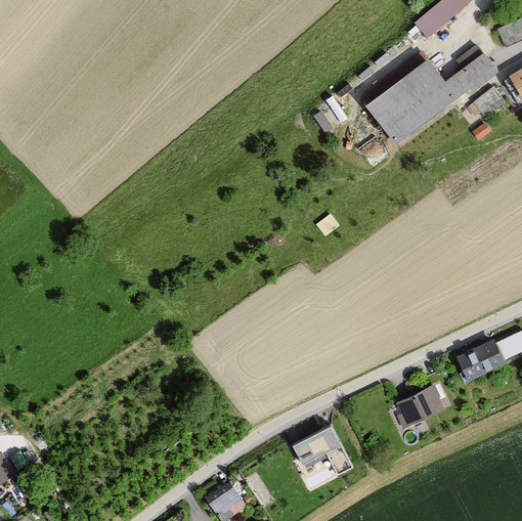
[(472,0),(439,0),(412,23),(426,39),(473,0),(472,0)]
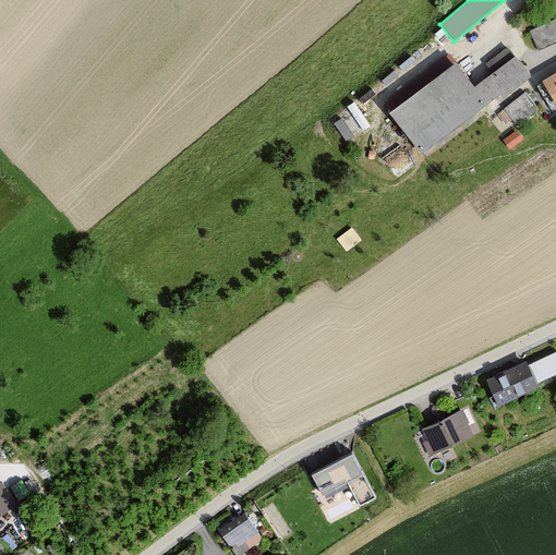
[(555,22),(528,34),(536,52),(555,44),(555,22)]
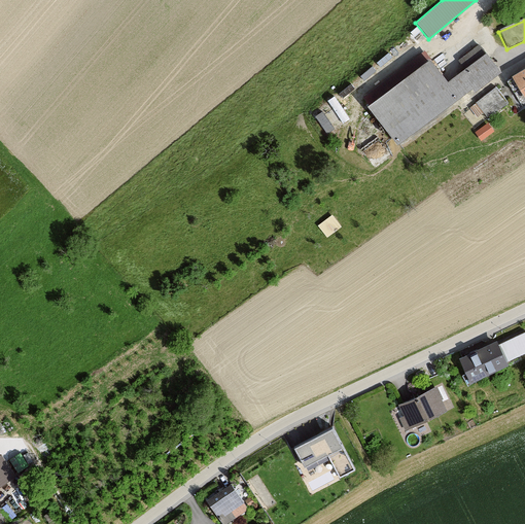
[(431,62),(370,106),(396,144),(497,73),(486,57),(448,84),(431,62)]
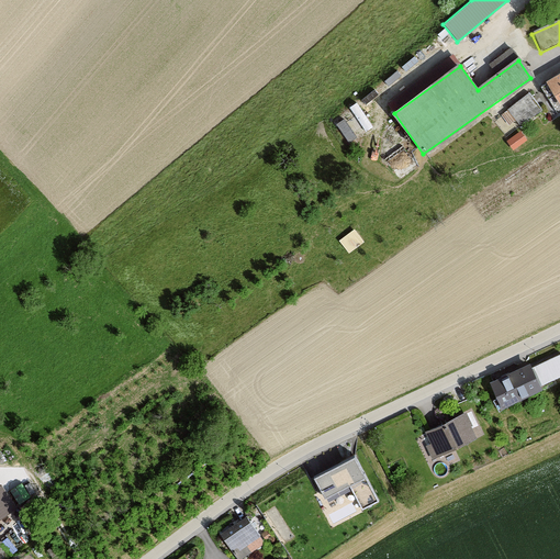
[(559,71),(548,78),(559,98),(559,71)]
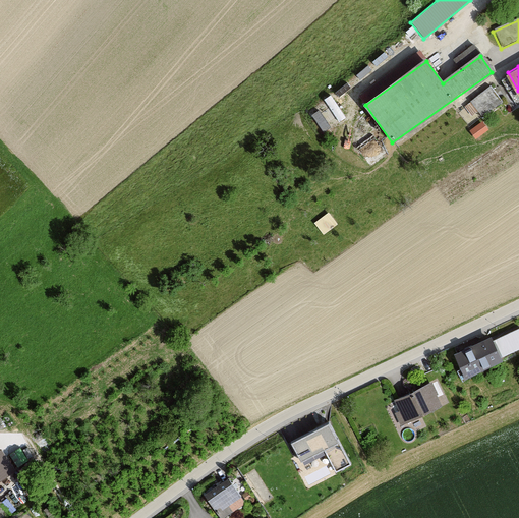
[(473,119),(501,100),(489,85),(463,105),(473,119)]
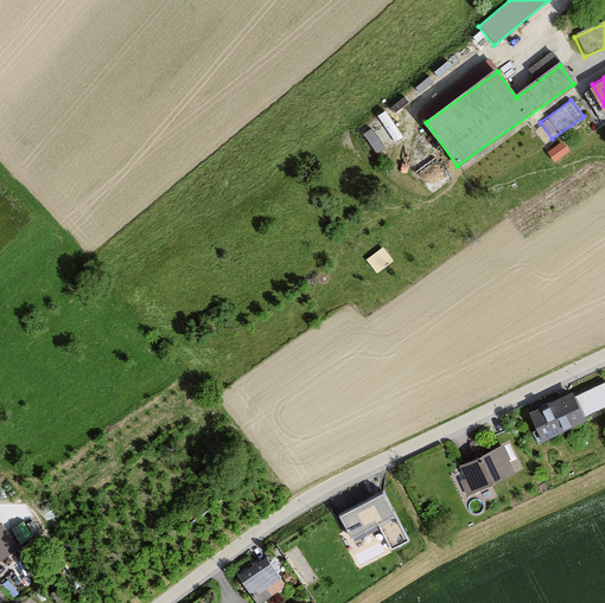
[(371,127),(363,132),(375,153),(383,148),(371,127)]
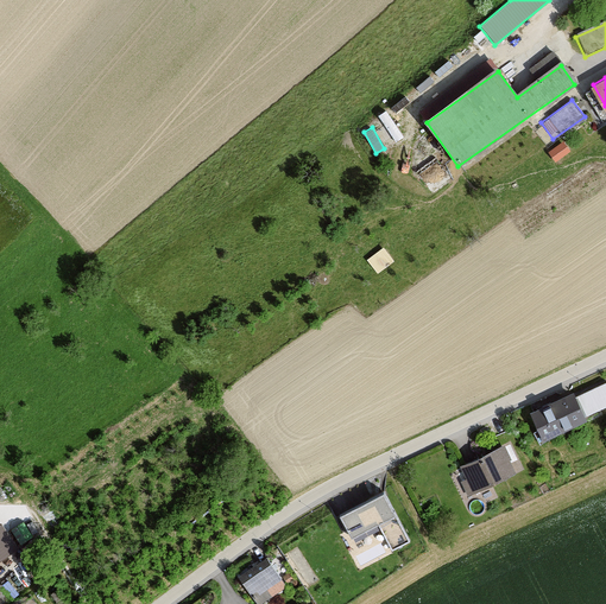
[(547,150),(554,161),(570,151),(563,140),(547,150)]
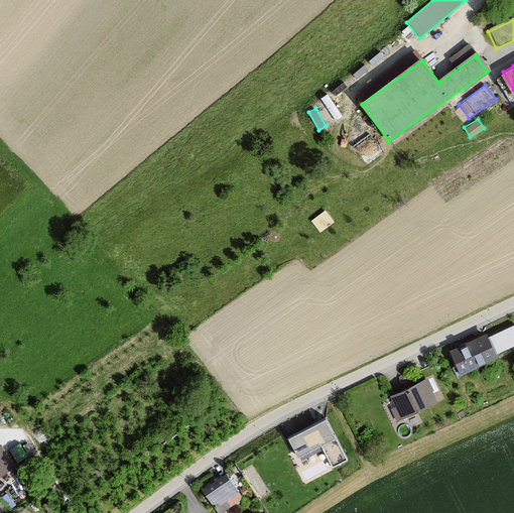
[(310,220),(319,232),(334,222),(325,210),(310,220)]
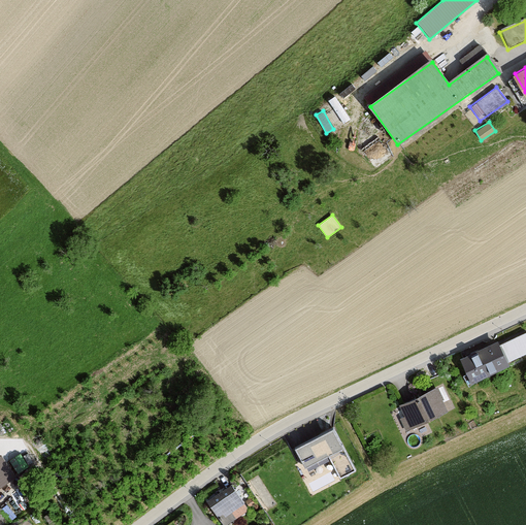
[(525,337),(525,335),(502,346),(510,361),(525,353),(525,337)]
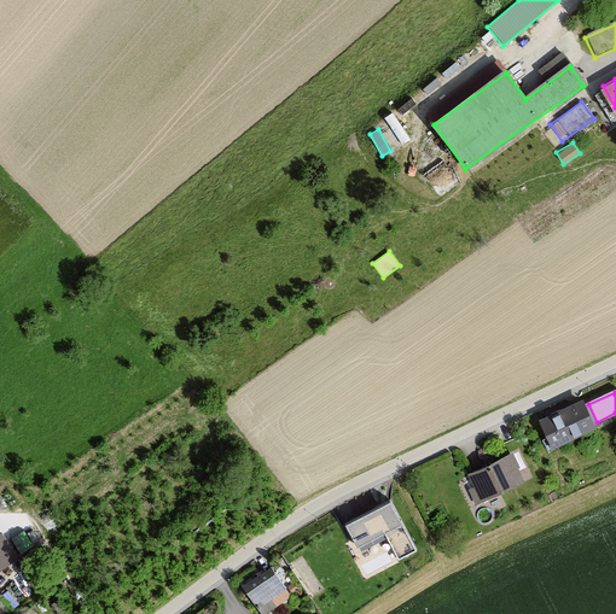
[(583,403),(539,424),(552,450),(596,430),(583,403)]
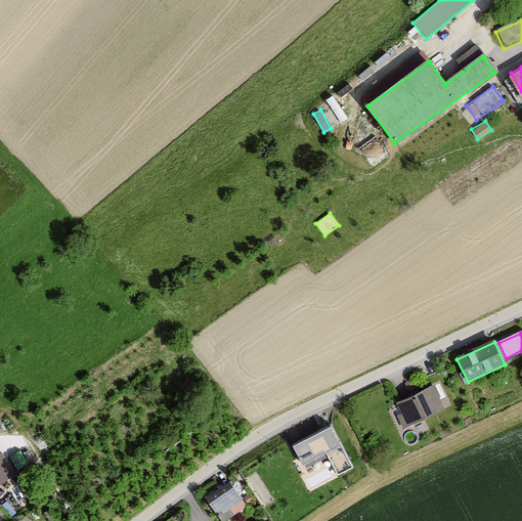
[(433,387),(395,403),(405,426),(442,409),(433,387)]
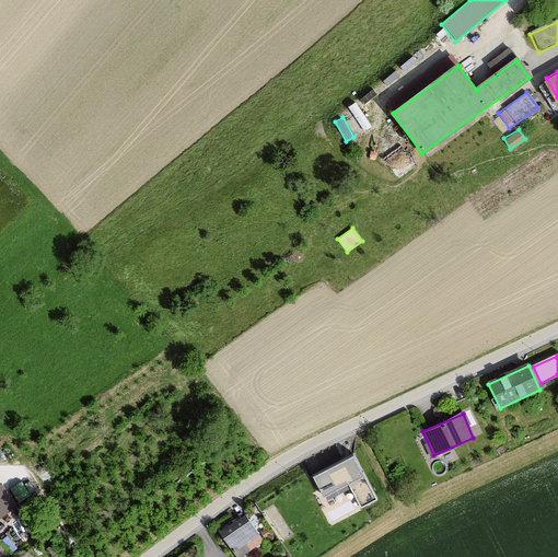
[(353,460),(314,480),(323,498),(348,485),(362,509),(376,501),(353,460)]
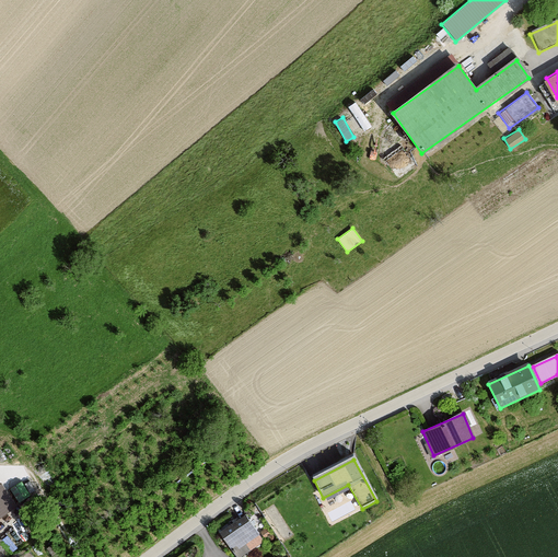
[(10,488),(20,505),(31,498),(21,482),(10,488)]
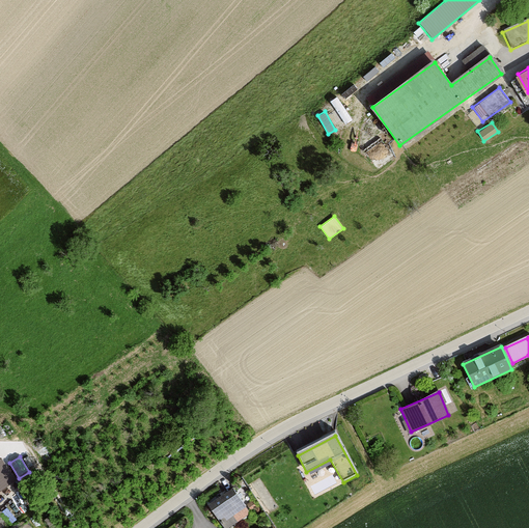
[(0,494),(15,484),(0,464),(0,494)]
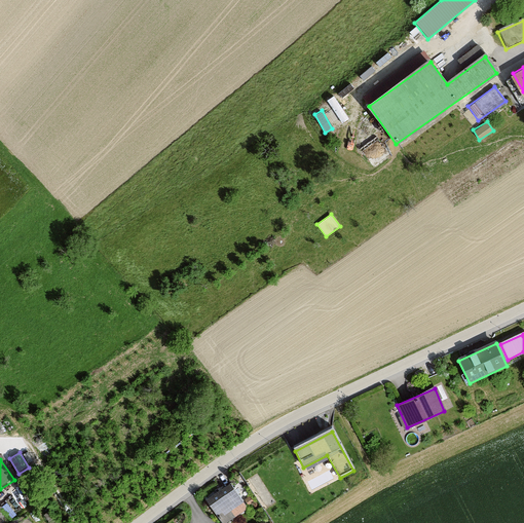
[(230,486),(206,501),(218,522),(225,522),(232,518),(228,511),(241,502),(230,486)]
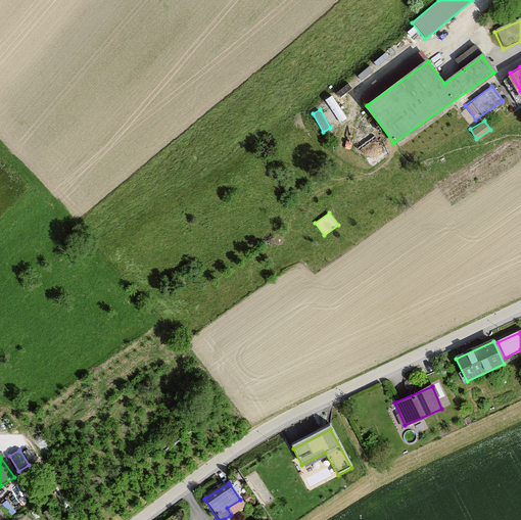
[(3,519),(8,516),(0,507),(0,519),(3,519)]
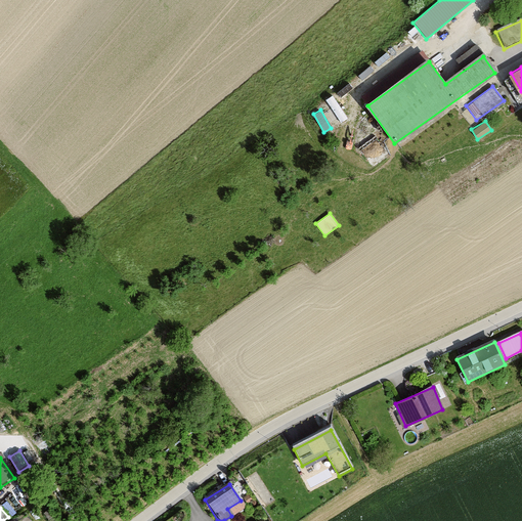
All buildings are outlined.
